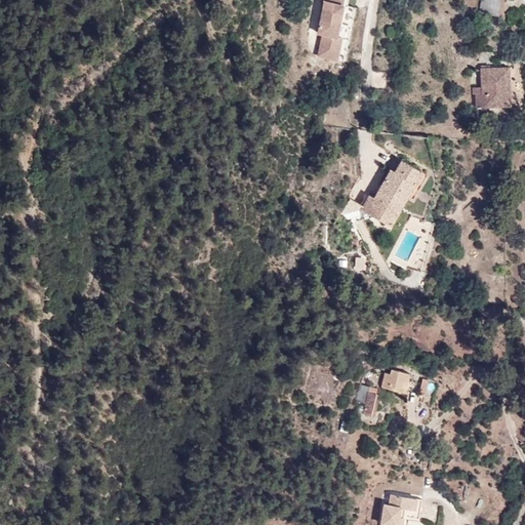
[(482,0),(480,11),(498,14),(500,0),(482,0)]
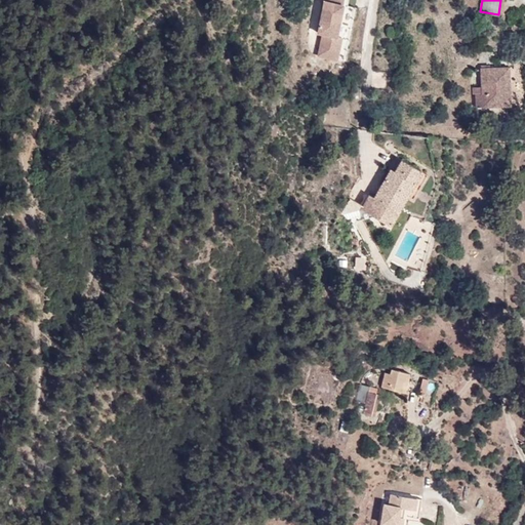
[(340,41),(335,40),(342,10),(324,6),(319,29),(323,29),(316,59),(335,64),(340,41)]
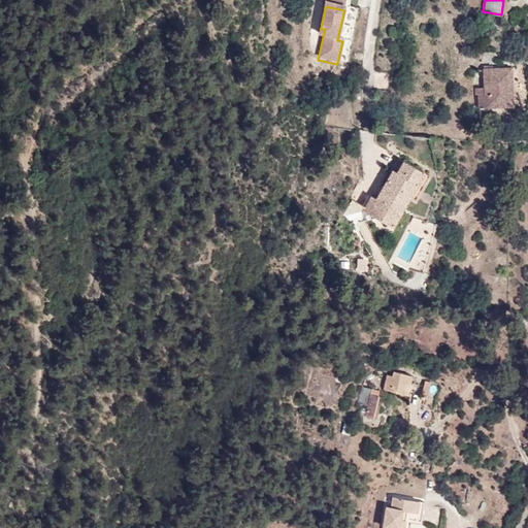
[(480,107),(510,106),(508,68),(485,69),(485,89),(486,96),(479,96),(480,107)]
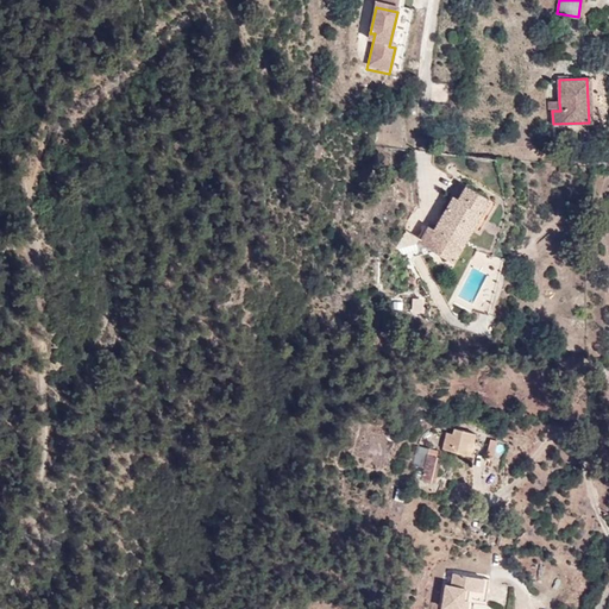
[(465,184),(458,181),(450,194),(452,195),(457,199),(460,194),(465,184)]
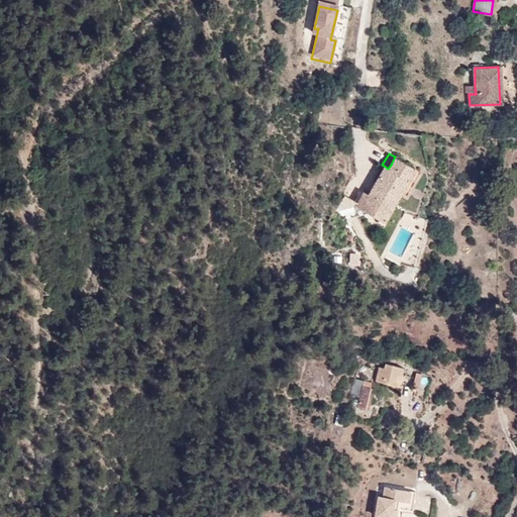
[(387,219),(402,192),(407,195),(420,171),(395,157),(391,165),(394,167),(392,171),(388,169),(384,166),(369,194),(364,191),(357,202),(355,206),(368,213),(374,216),(375,212),(387,219)]
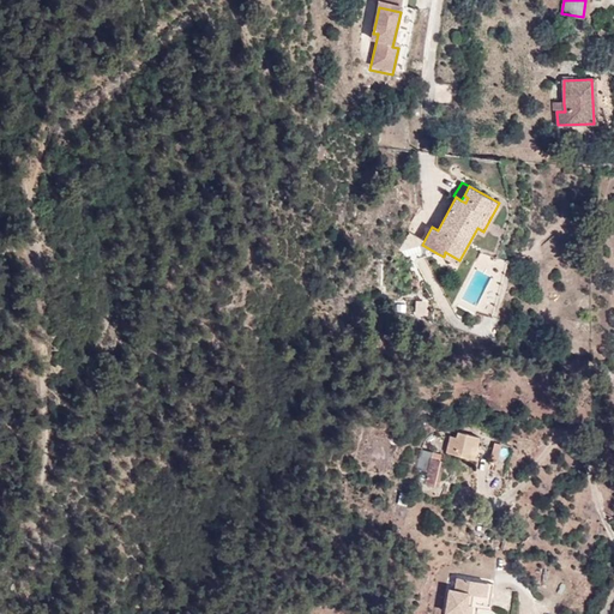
[(407,260),(410,266),(413,269),(420,258),(437,253),(422,245),(425,240),(410,233),(407,239),(405,247),(405,254),(407,260)]
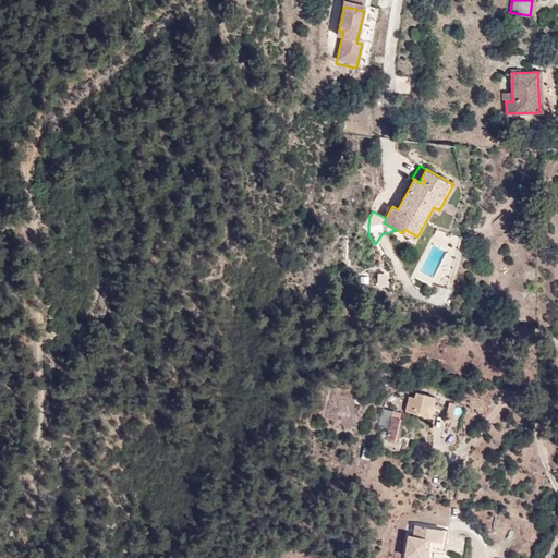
[(403,233),(415,240),(417,237),(404,229),(403,233)]
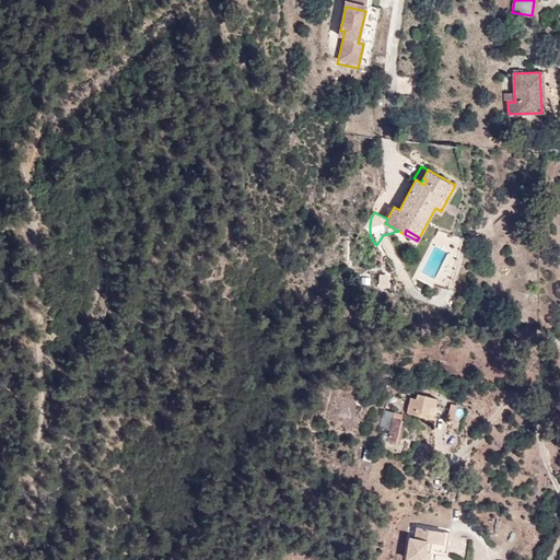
[(431,418),(435,397),(418,393),(417,398),(411,397),(407,412),(431,418)]
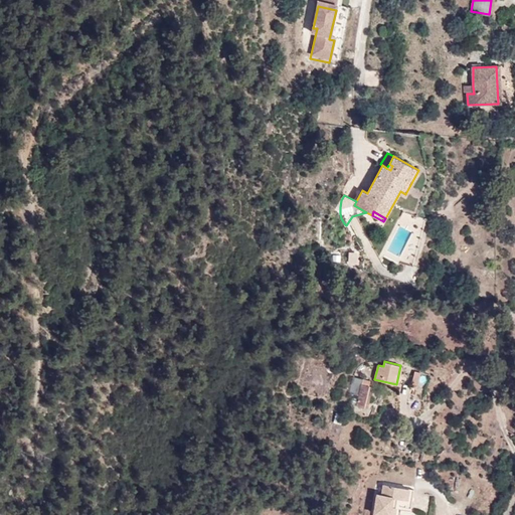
[(418,388),(422,372),(415,370),(411,387),(412,387),(418,388)]
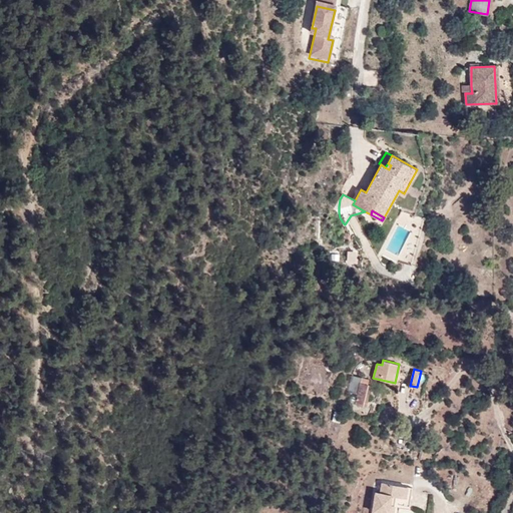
[(370,386),(368,385),(369,379),(351,376),(348,392),(357,394),(355,404),(365,406),(370,386)]
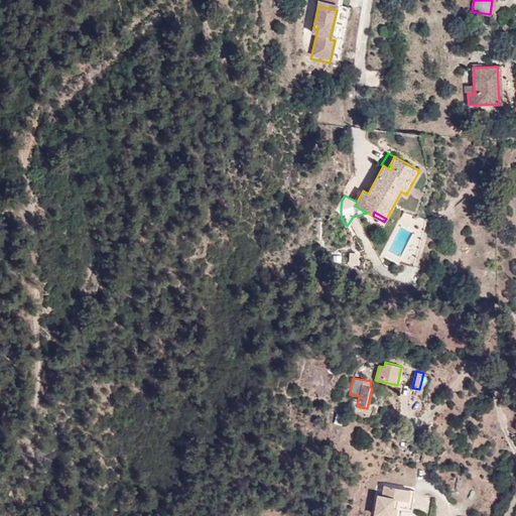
[(402,385),(398,399),(405,401),(409,386),(402,385)]
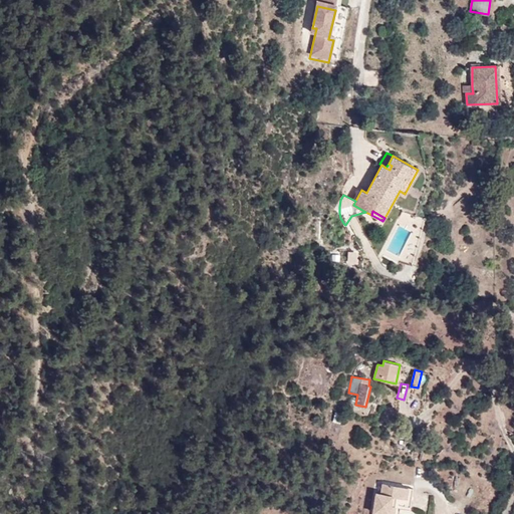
[(409,495),(410,485),(384,482),(382,490),(376,489),(373,511),(375,511),(374,513),(394,513),(395,511),(393,511),(395,494),(409,495)]
